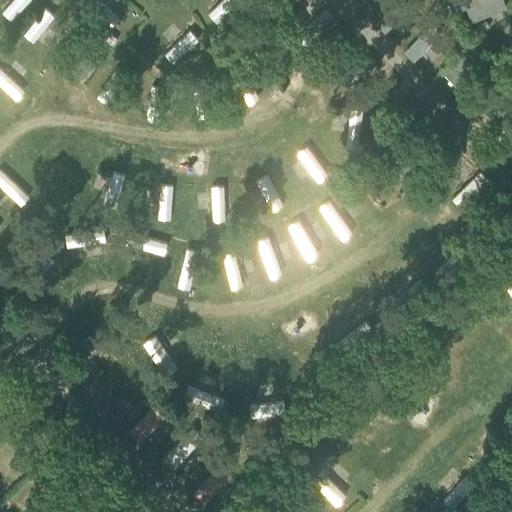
[(11,21),(30,0),(13,0),(2,12),(11,21)]
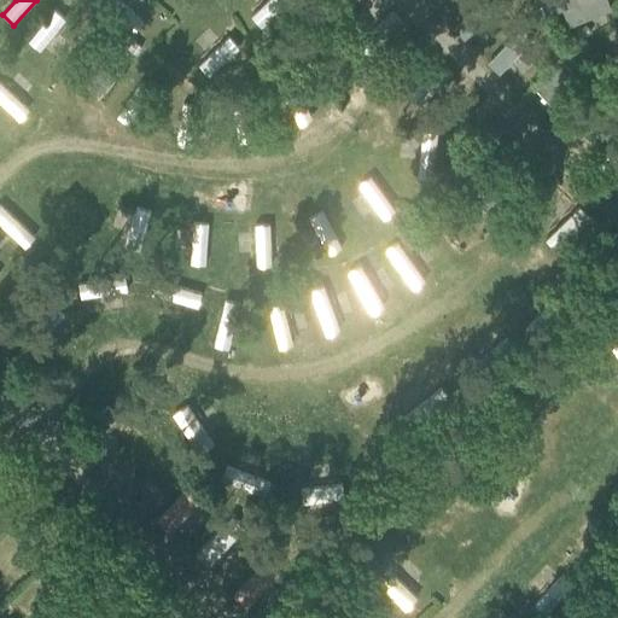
[(133,35),(144,24),(120,0),(105,0),(101,5),(133,35)]
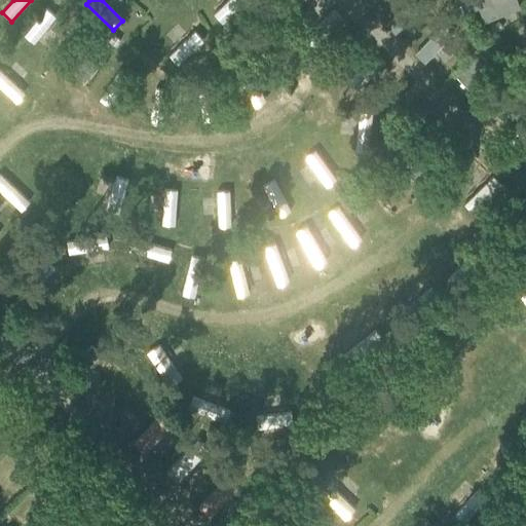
[(222,25),(248,0),(229,0),(213,15),(222,25)]
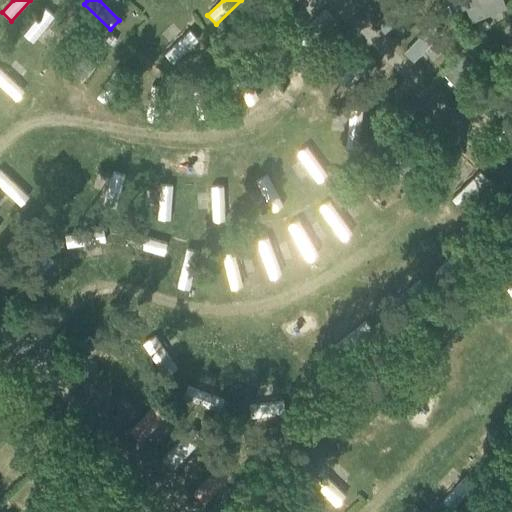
[(280,28),(299,7),(291,0),(257,0),(254,5),(280,28)]
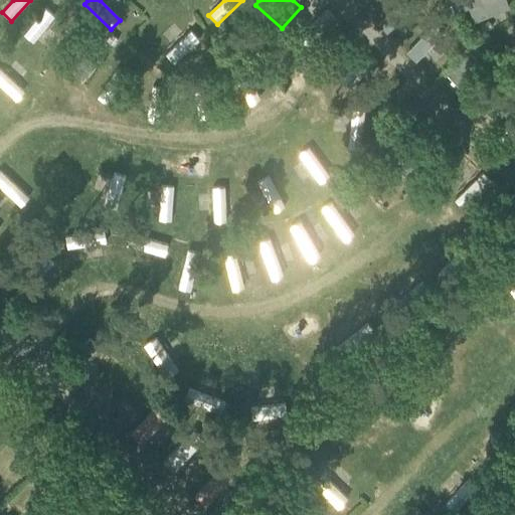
[(470,20),(507,8),(504,0),(454,0),(457,6),(464,3),(470,20)]
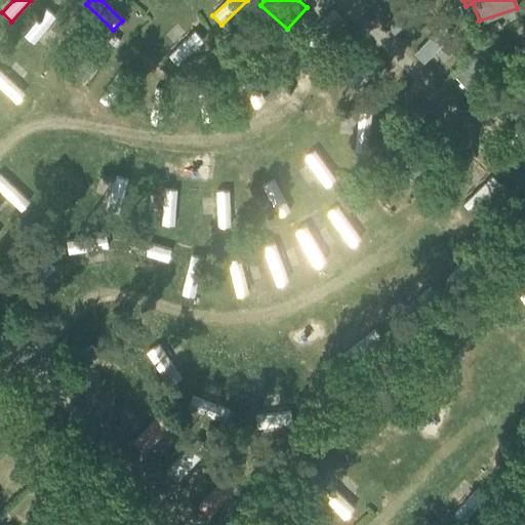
[(33,44),(56,16),(46,8),(23,36),(33,44)]
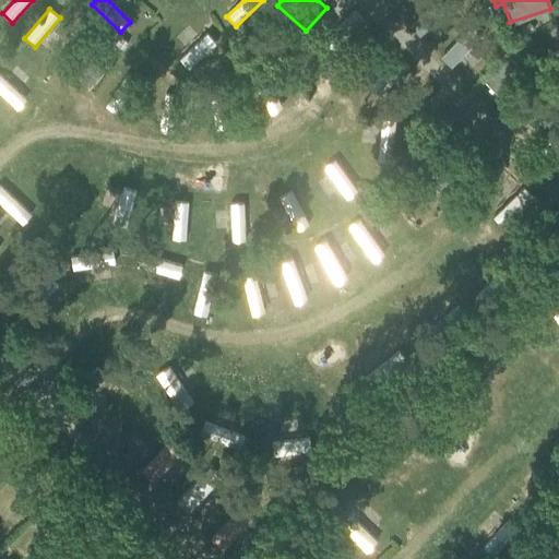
[(333,51),(365,21),(355,11),(323,42),(333,51)]
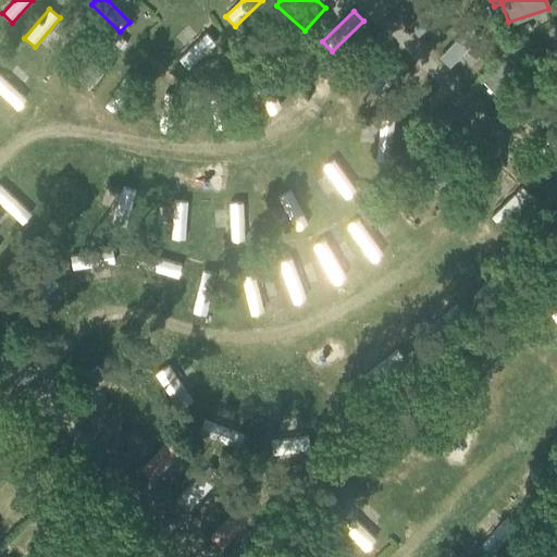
[(444,65),(482,35),(469,19),(431,49),(444,65)]
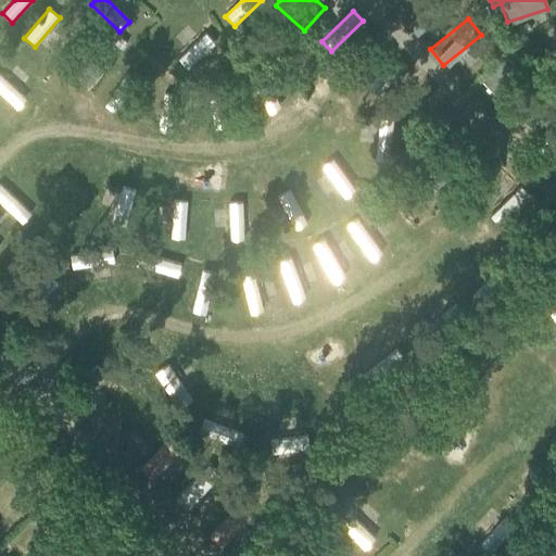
[(188,70),(216,43),(206,34),(178,60),(188,70)]
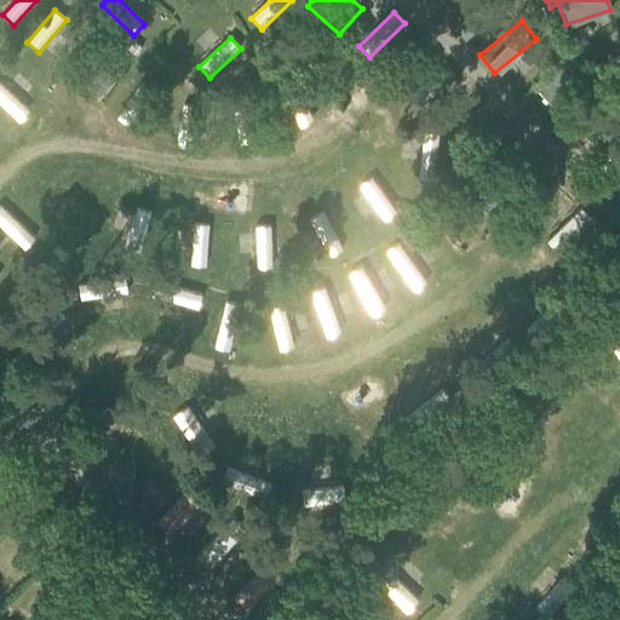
[(97,101),(116,79),(91,57),(72,79),(97,101)]
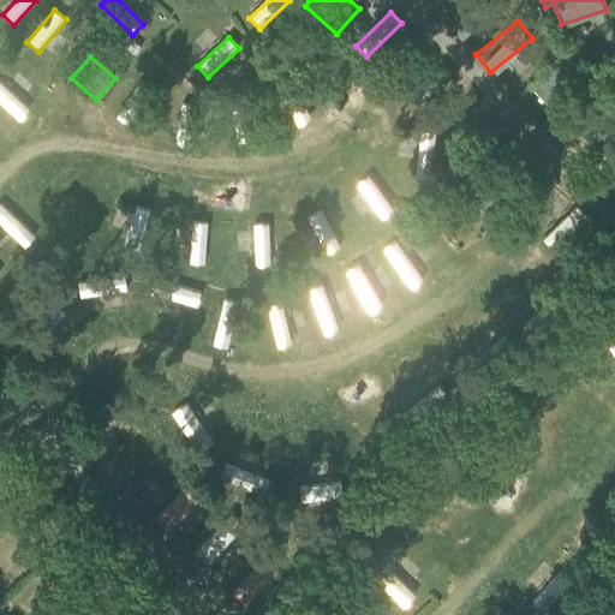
[(416,107),(451,75),(440,64),(405,95),(416,107)]
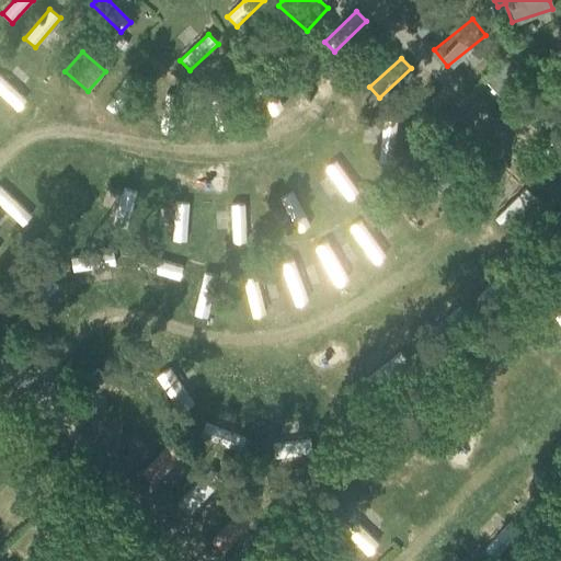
[(0,94),(16,112),(26,101),(0,75),(0,94)]
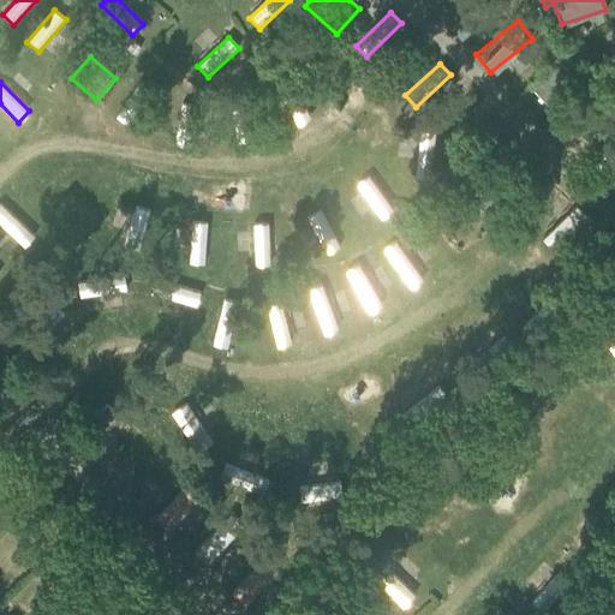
[(126,126),(151,90),(139,83),(115,118),(126,126)]
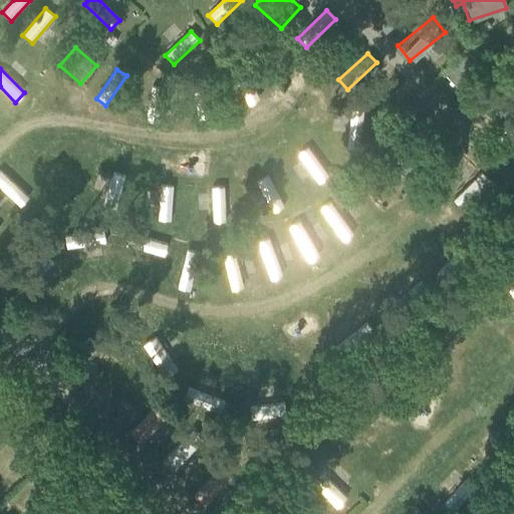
[(248,105),(260,99),(244,69),(232,76),(248,105)]
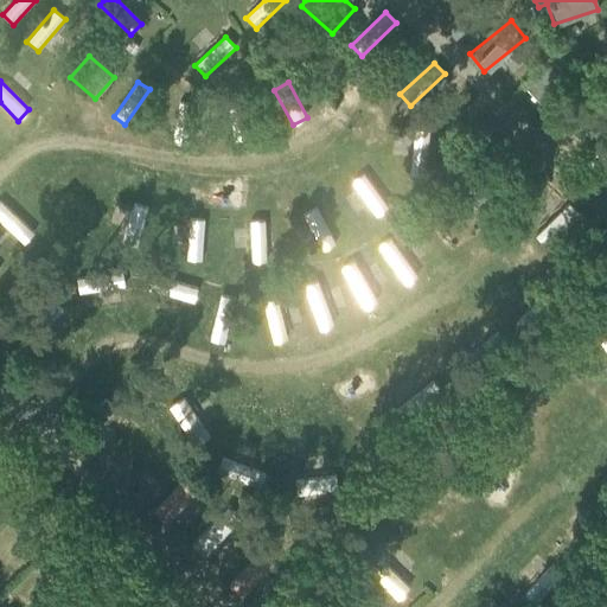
[(235,141),(249,139),(243,98),(228,101),(235,141)]
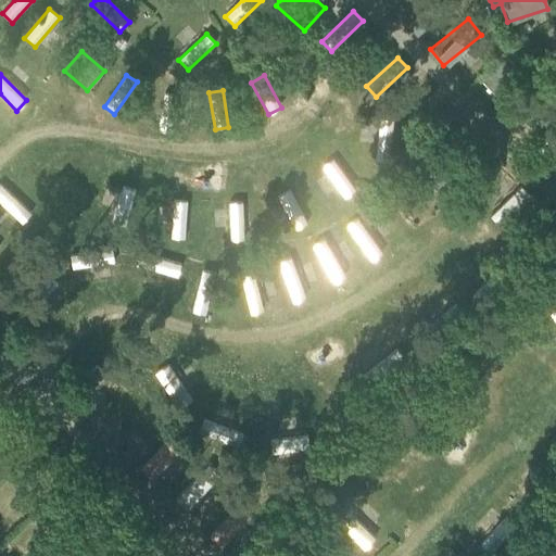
[(159,131),(173,134),(178,96),(164,93),(159,131)]
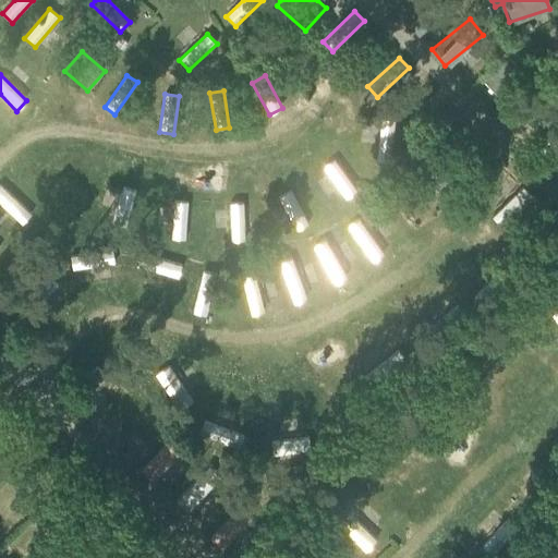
[(377,162),(391,164),(396,120),(381,119),(377,162)]
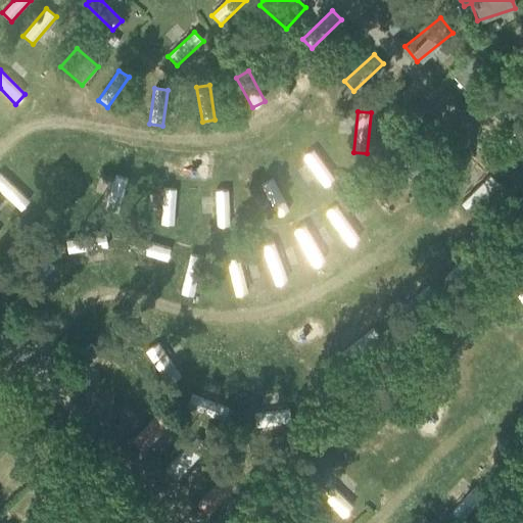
[(435,145),(425,135),(395,163),(405,174),(435,145)]
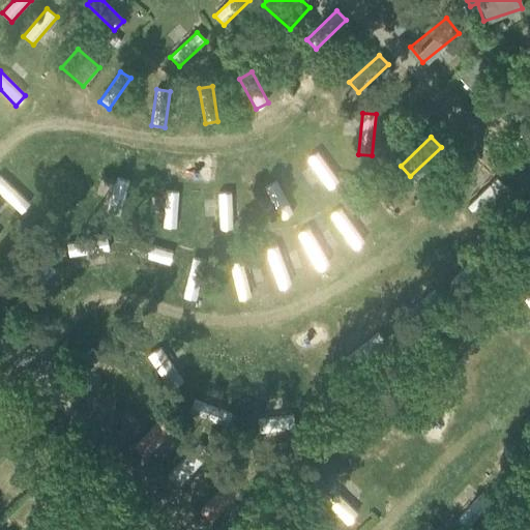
[(328,189),(340,181),(318,152),(307,159),(328,189)]
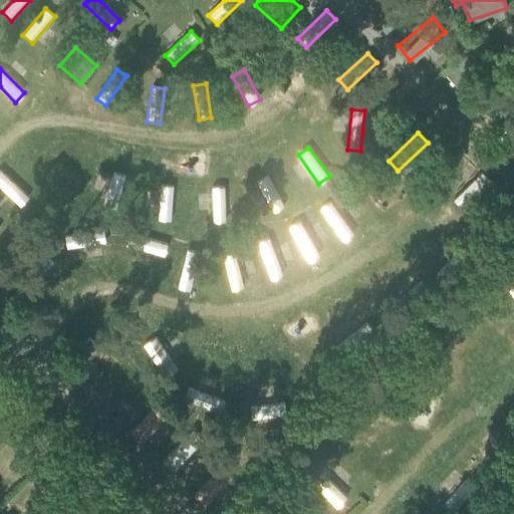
[(0,188),(20,208),(29,198),(0,170),(0,188)]
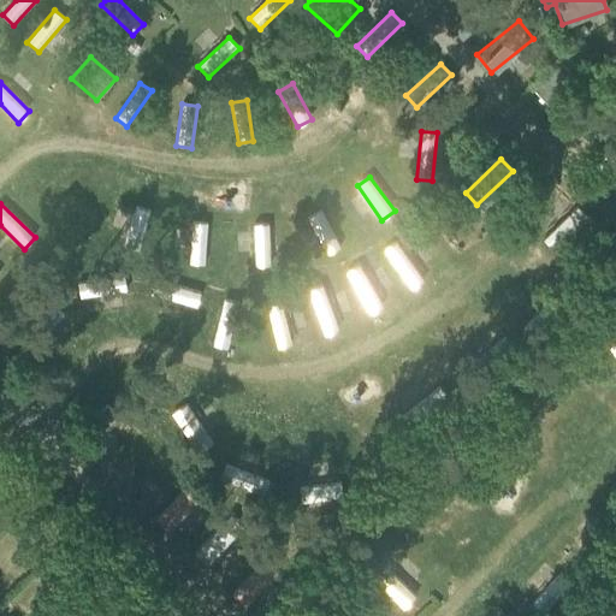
[(434,205),(421,214),(428,223),(442,213),(434,205)]
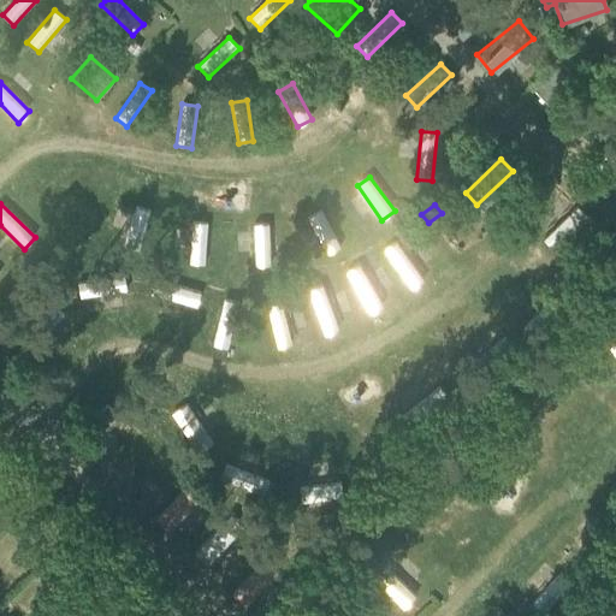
[(590,218),(579,206),(543,240),(555,252),(590,218)]
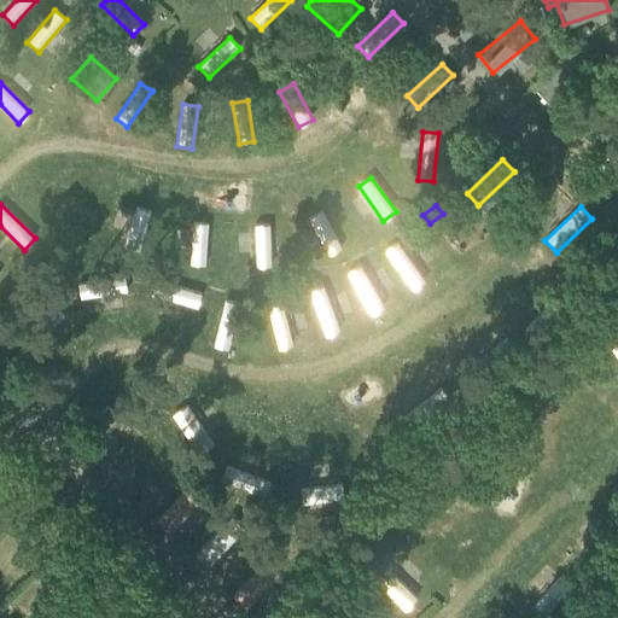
[(124,248),(139,252),(151,211),(136,208),(124,248)]
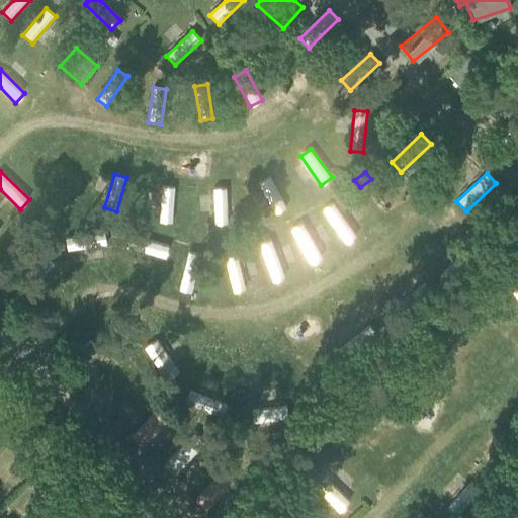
[(275,216),(287,209),(270,177),(258,183),(275,216)]
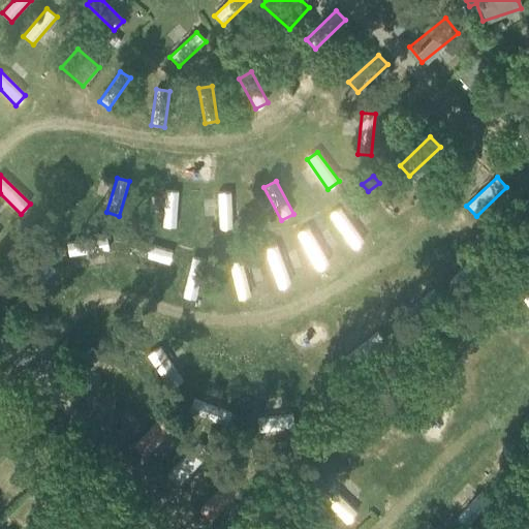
[(163,227),(177,228),(178,191),(164,191),(163,227)]
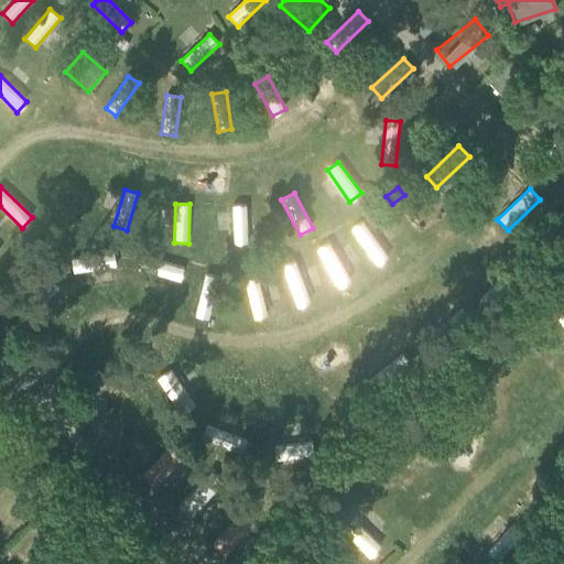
[(234,245),(248,245),(247,205),(232,206),(234,245)]
